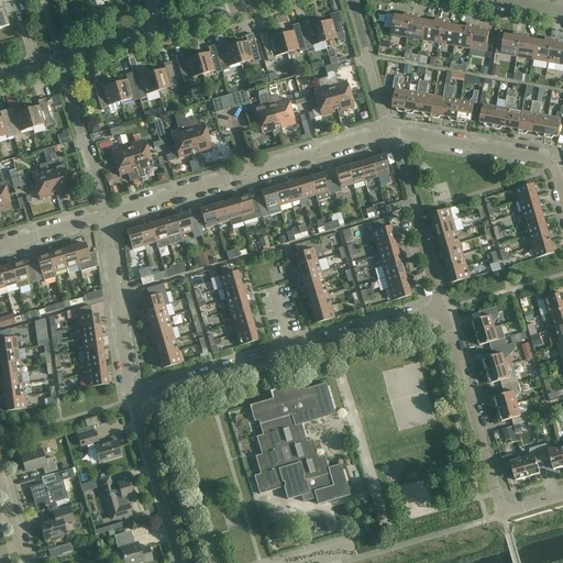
[(319,24),(324,42),(337,39),(338,41),(344,39),(337,13),(330,14),(331,20),(319,24)]
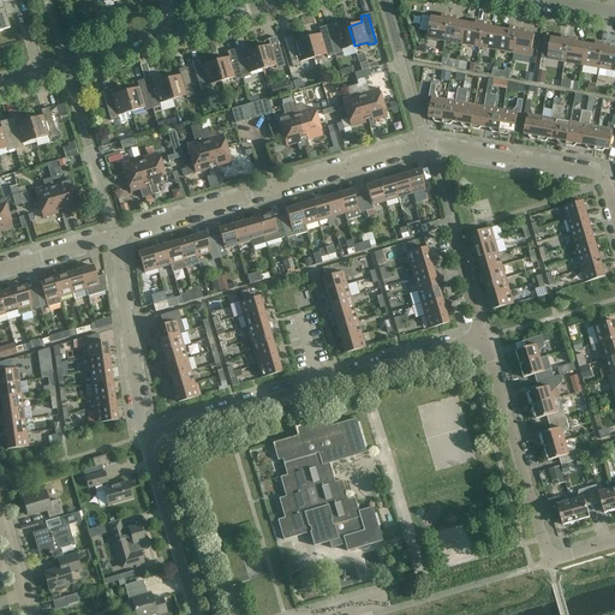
[(445,41),(449,17),(442,15),(441,18),(423,16),(419,30),(429,31),(428,39),(445,41)]
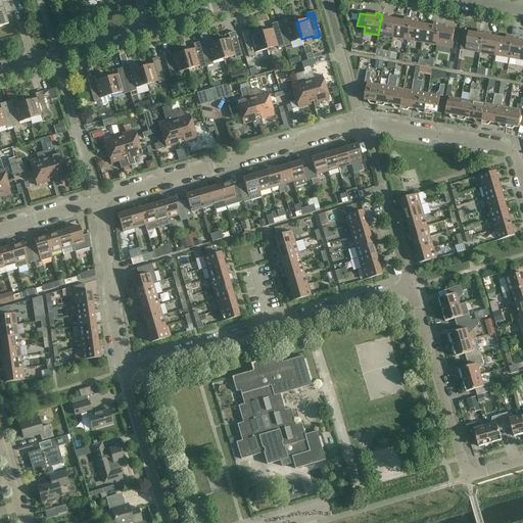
[(388,15),(382,14),(378,35),(393,38),(396,19),(388,18),(388,15)]
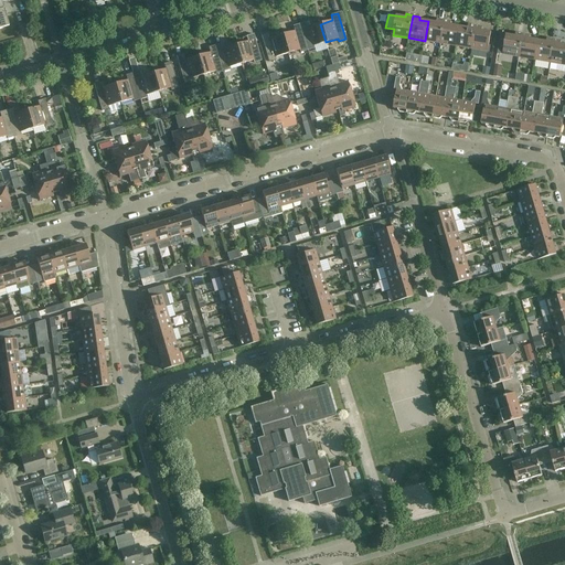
[(437,22),(428,21),(425,41),(440,43),(444,21),(437,19),(437,22)]
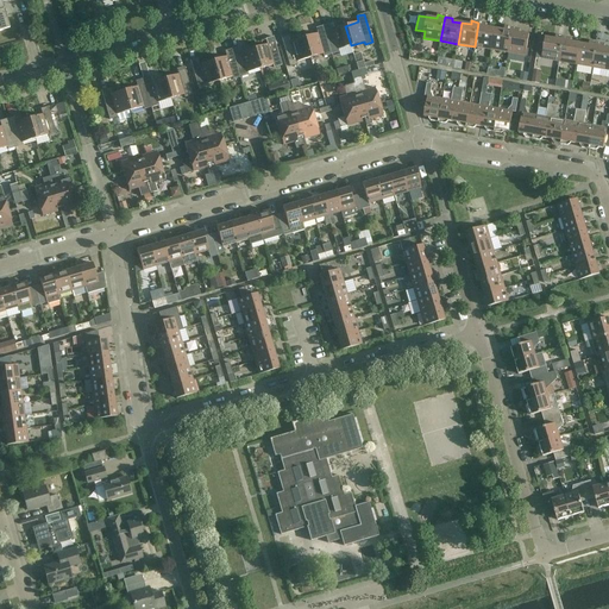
[(487,24),(478,23),(475,46),(491,50),(495,29),(485,27),(487,24)]
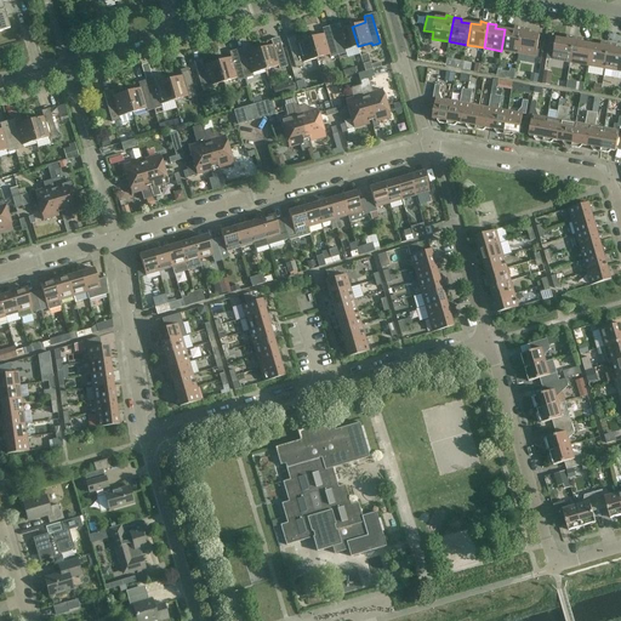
[(358,46),(352,27),(339,30),(336,24),(329,27),(337,56),(346,53),(345,51),(358,46)]
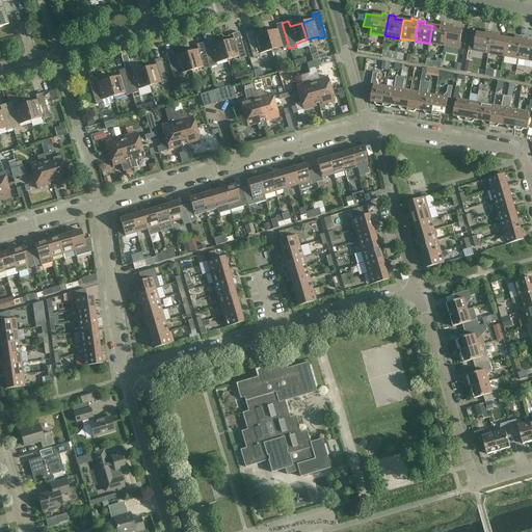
[(265,33),(270,50),(282,47),(283,50),(289,48),(282,23),(275,25),(277,29),(265,33)]
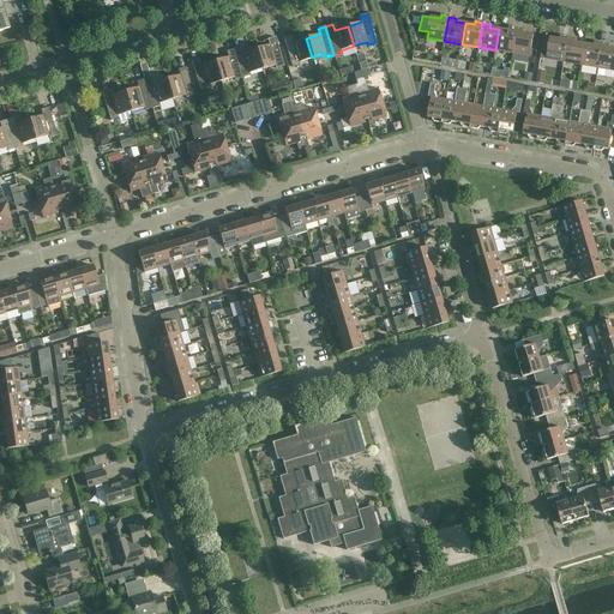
[(509,30),(499,29),(495,50),(512,53),(517,29),(509,26),(509,30)]
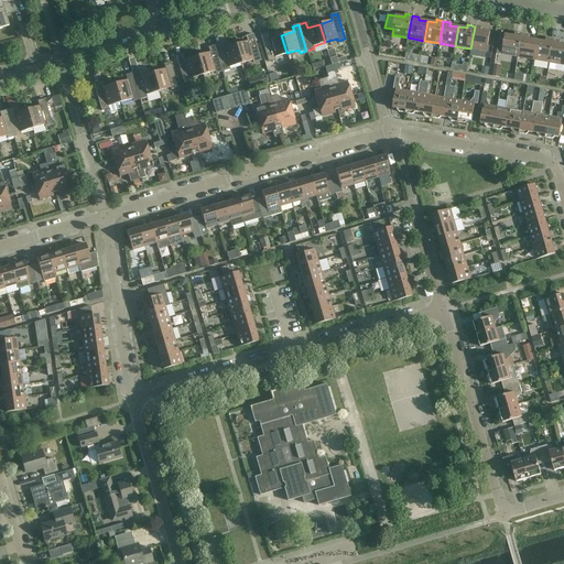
[(481,28),(475,26),(470,49),(487,52),(490,32),(481,31),(481,28)]
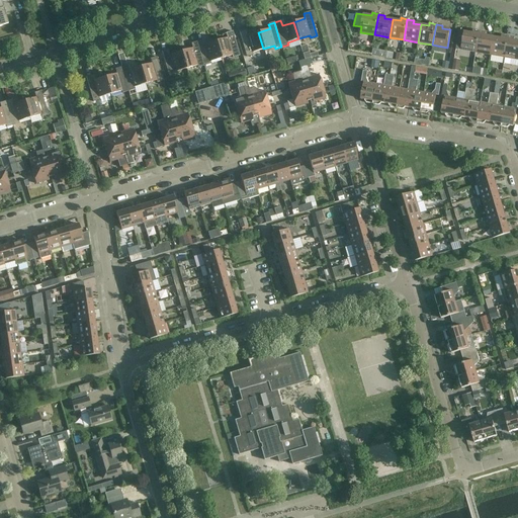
[(263,49),(258,32),(247,35),(246,30),(239,32),(246,57),(253,55),(252,53),(263,49)]
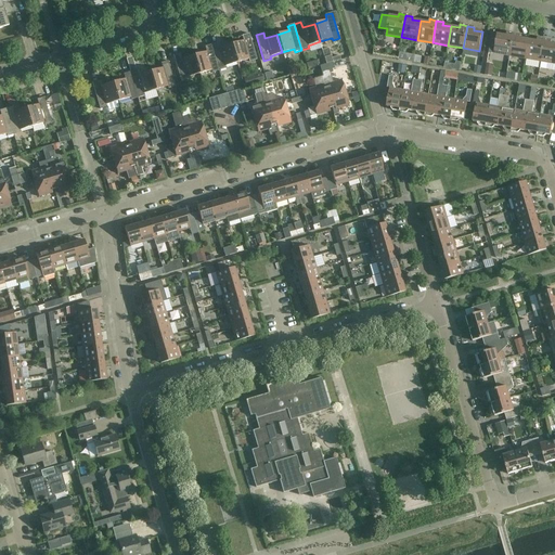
[(489,53),(494,53),(510,56),(514,34),(506,33),(506,36),(492,34),(489,53)]
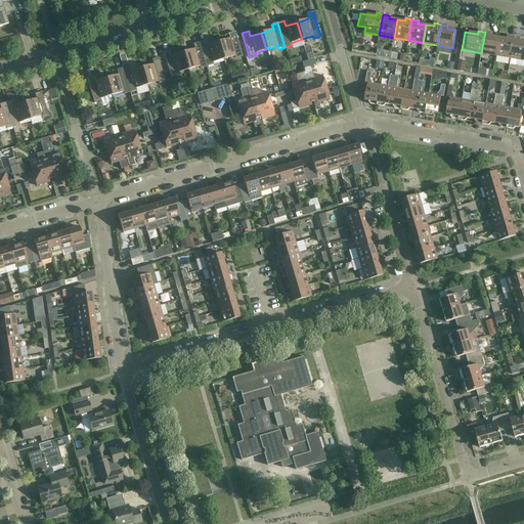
[(218,42),(223,59),(234,56),(235,58),(242,56),(235,32),(228,34),(230,39),(218,42)]
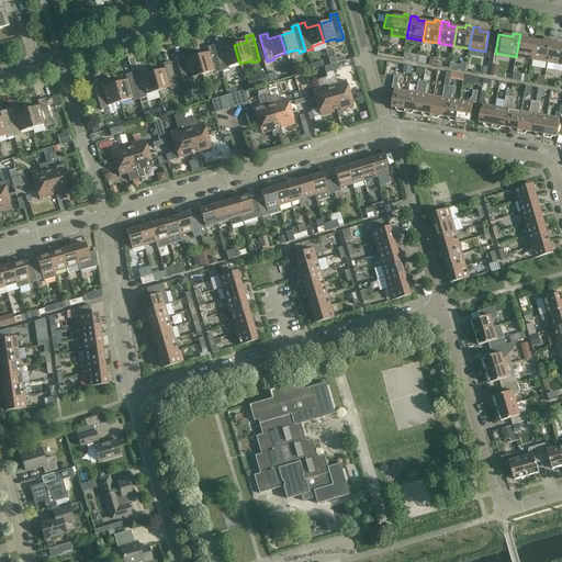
[(527,35),(520,34),(516,57),(531,59),(535,41),(527,38),(527,35)]
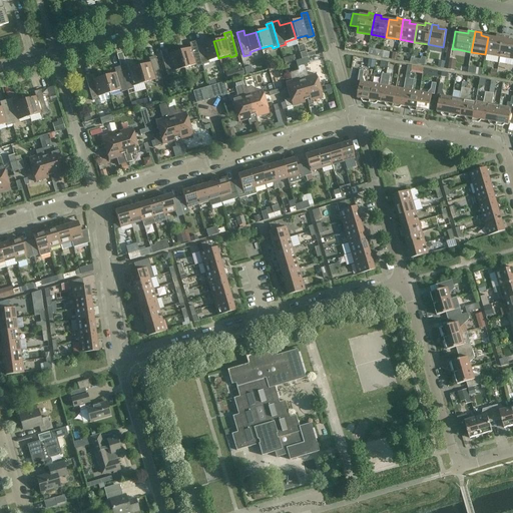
[(496,38),(488,37),(485,54),(499,57),(503,36),(497,35),(496,38)]
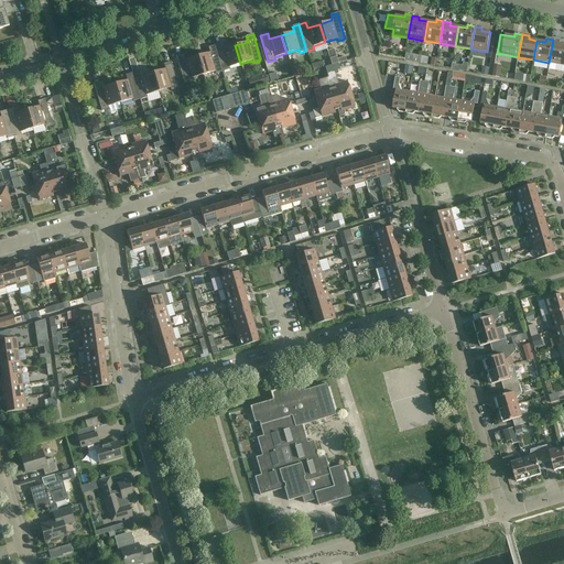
[(553,40),(549,63),(563,65),(563,44),(560,44),(560,41),(553,40)]
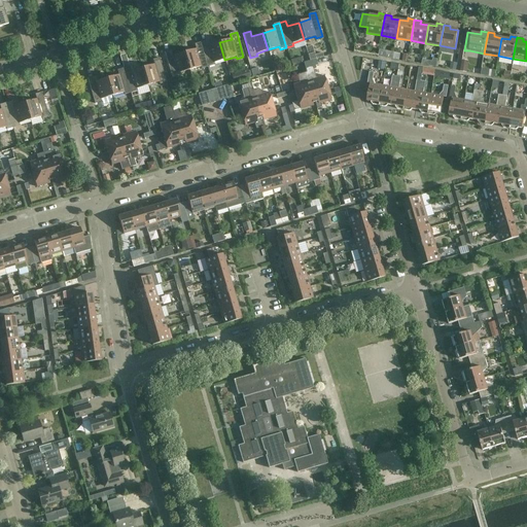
[(224,60),(219,42),(208,45),(207,41),(201,42),(208,67),(214,65),(213,63),(224,60)]
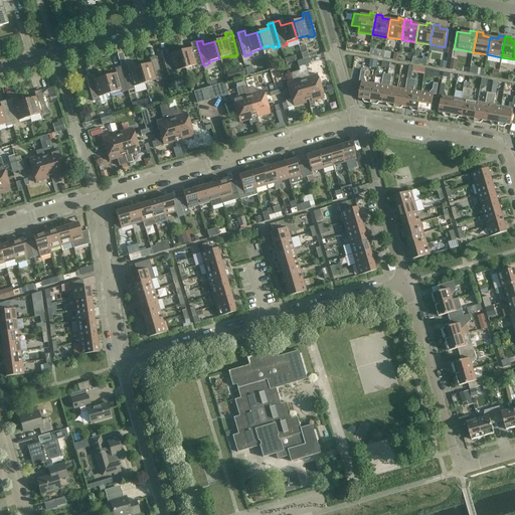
[(180,51),(185,68),(196,65),(196,67),(203,65),(196,41),(190,43),(191,48),(180,51)]
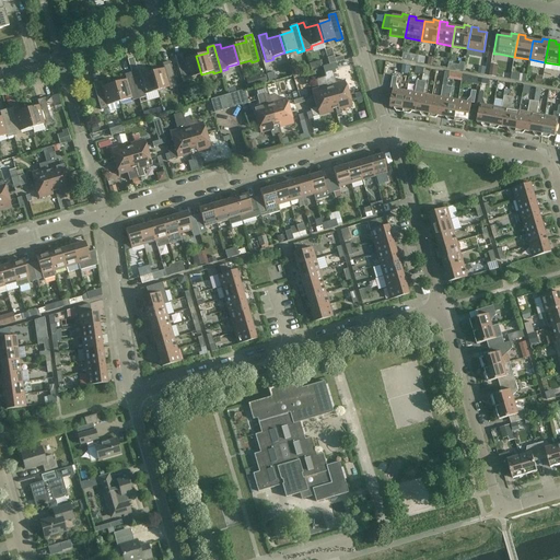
[(201,74),(196,56),(183,60),(182,55),(175,57),(183,82),(189,80),(189,78),(201,74)]
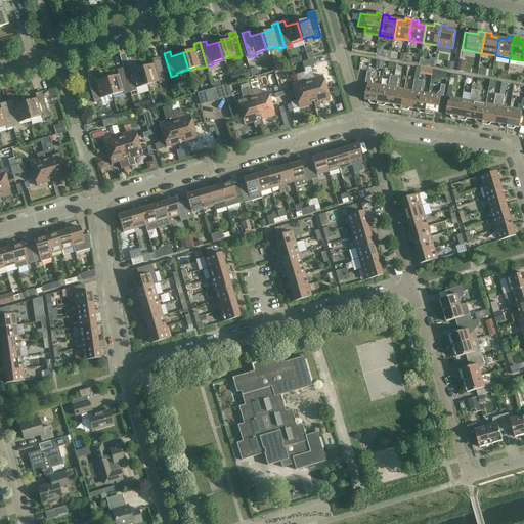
[(154,64),(141,68),(146,85),(158,82),(159,84),(166,82),(159,57),(151,59),(154,64)]
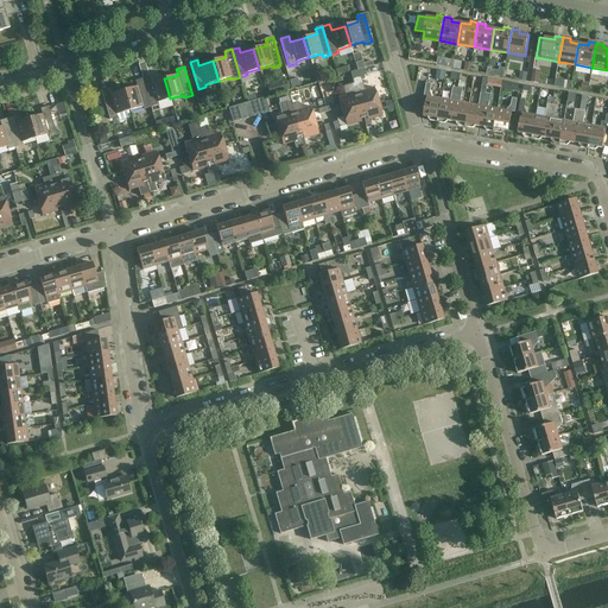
[(365,68),(350,73),(352,80),(363,76),(366,75),(365,68)]
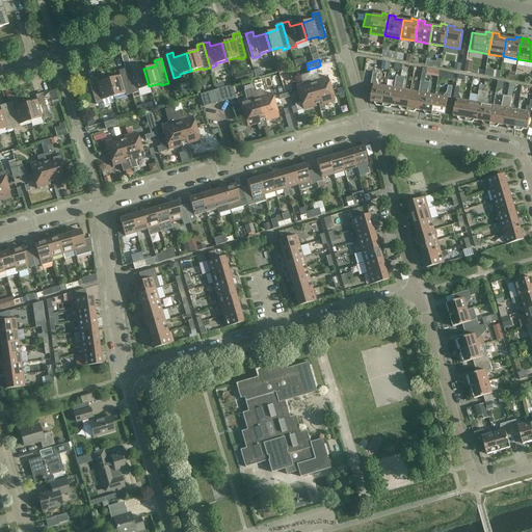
[(390,62),(382,61),(380,70),(389,71),(390,62)]
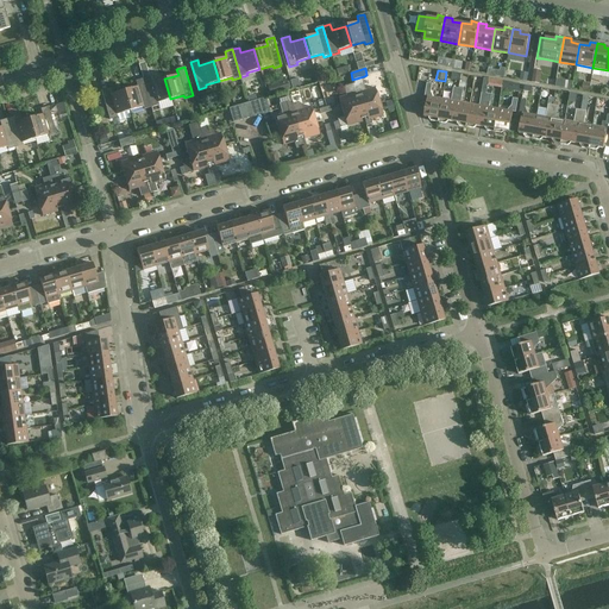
[(365,80),(364,76),(352,80),(353,83),(360,107),(378,102),(375,88),(365,90),(363,81),(365,80)]
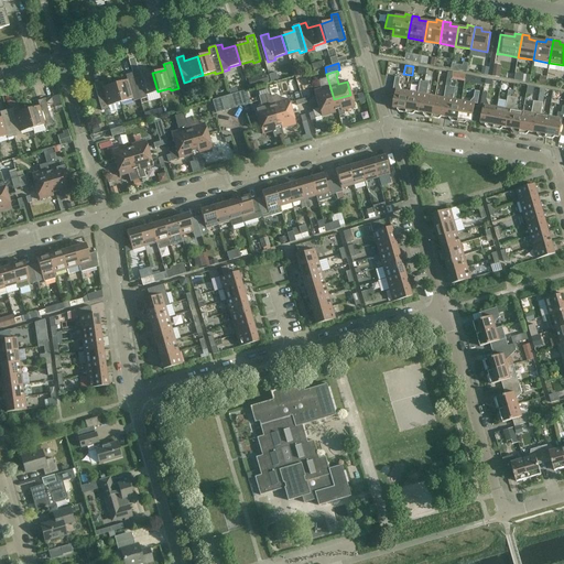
[(145,95),(158,91),(152,73),(140,77),(139,72),(132,73),(140,99),(147,97),(145,95)]
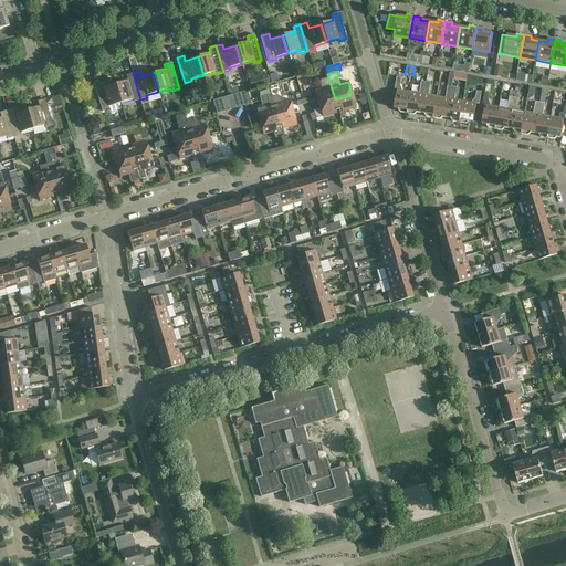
[(140,100),(133,73),(126,75),(127,81),(115,84),(121,103),(133,100),(133,102),(140,100)]
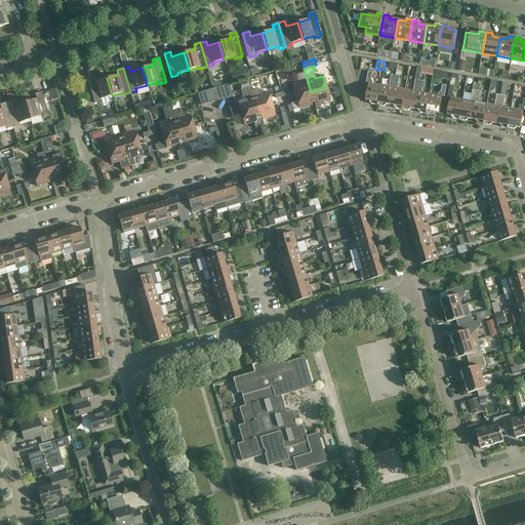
[(246,68),(230,73),(233,82),(249,77),(246,68)]
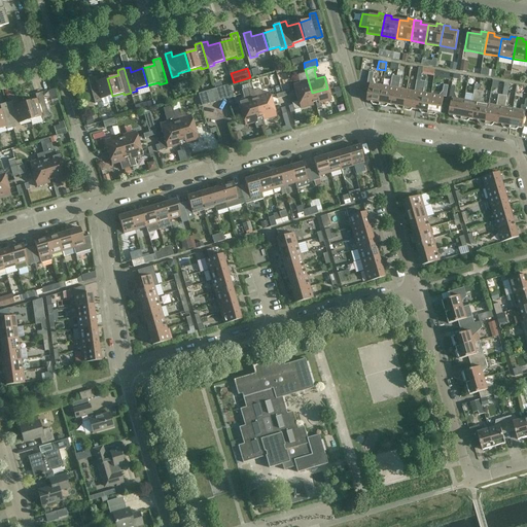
[(257,68),(250,70),(252,77),(259,75),(257,68)]
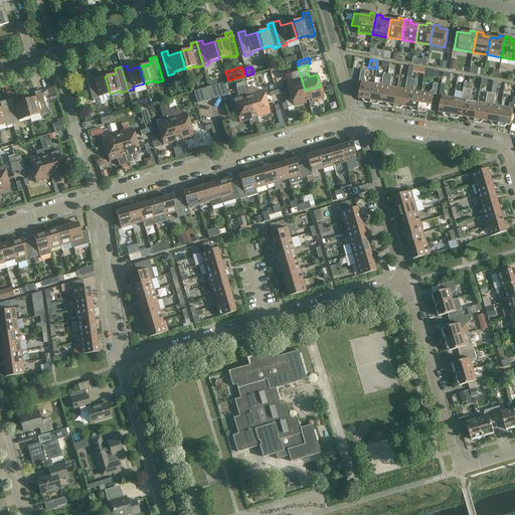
[(413,66),(412,74),(423,76),(425,69),(413,66)]
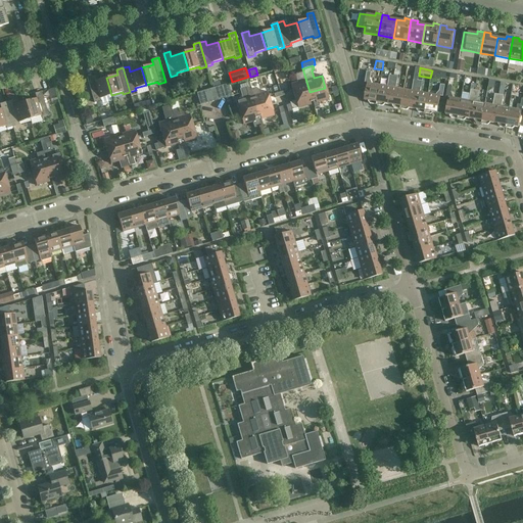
[(294,97),(310,92),(303,72),(296,75),(295,77),(296,83),(290,85),(294,97)]
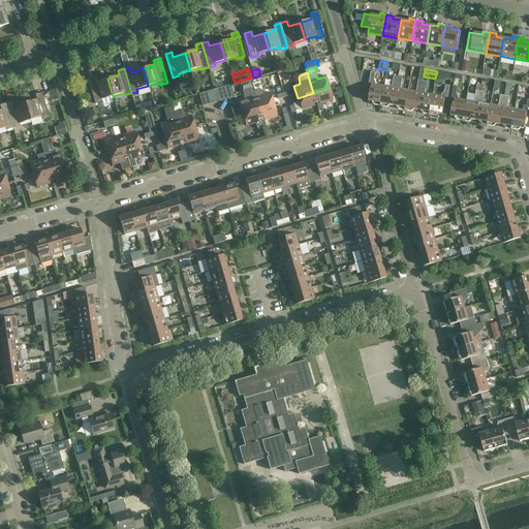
[(380,106),(384,86),(377,85),(374,80),(375,72),(371,72),(370,79),(368,84),(371,84),(369,101),(373,102),(372,103),(374,105),(380,106)]
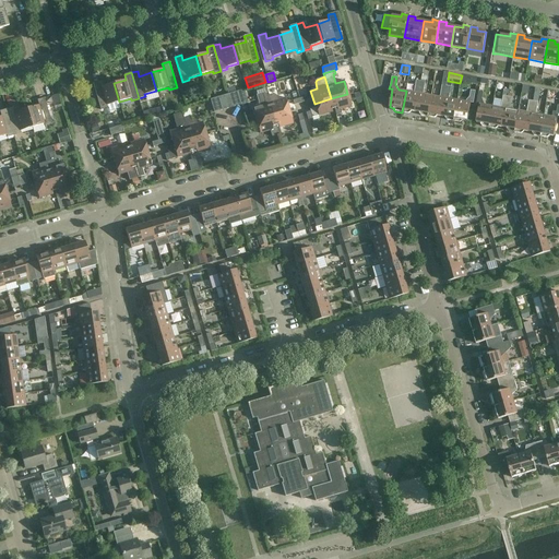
[(415,111),(419,88),(420,81),(416,81),(414,93),(406,91),(402,113),(408,114),(412,111),(412,110),(415,111)]
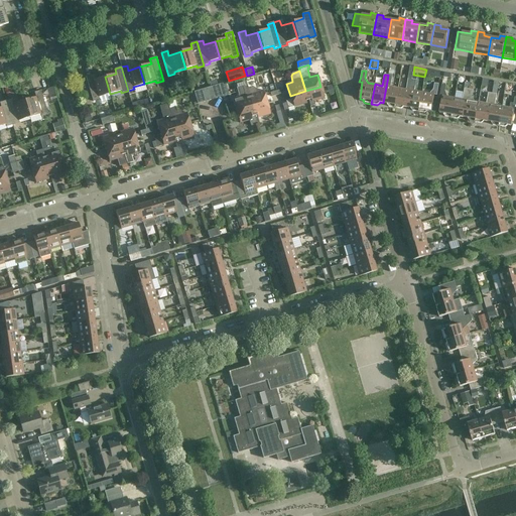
[(389,107),(395,108),(398,89),(390,87),(392,76),(388,75),(387,82),(383,103),(387,104),(387,105),(389,107)]
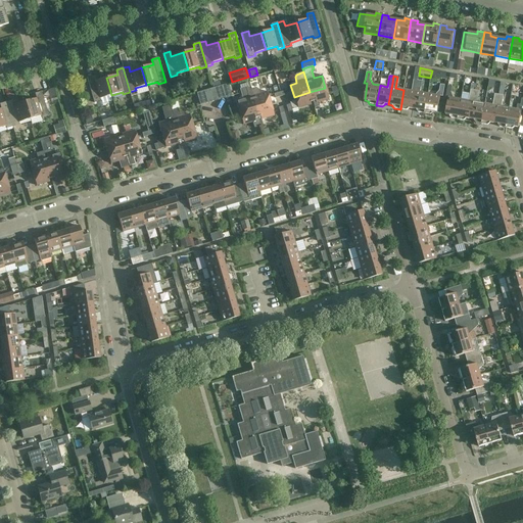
[(111,95),(106,78),(94,82),(93,77),(87,79),(94,103),(100,101),(100,98),(111,95)]
